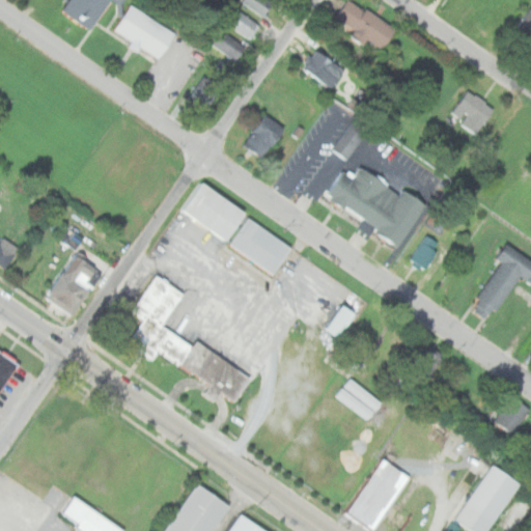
[(109,0),(114,0),(120,4),(122,0),(68,0),(62,10),(90,29),(109,0)]
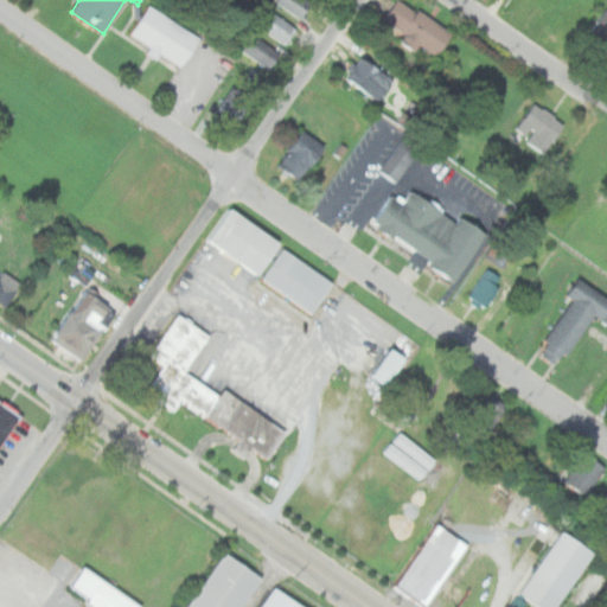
[(274,0),(300,19),(310,6),(301,0),(274,0)]
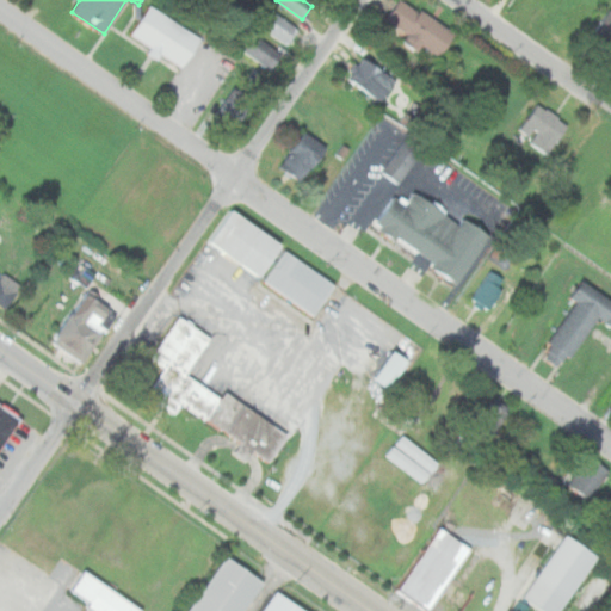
[(406,35),(402,41),(419,53),(424,45),(440,57),(456,34),(406,0),(397,0),(384,20),(406,35)]
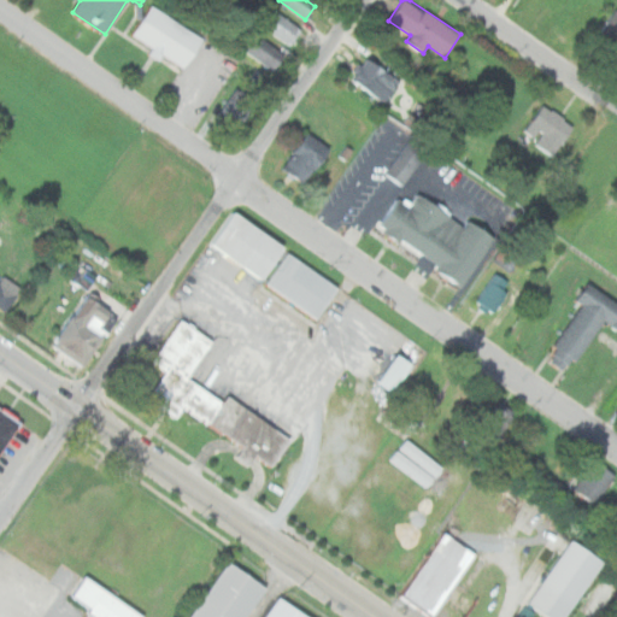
[(204,39),(150,5),(130,35),(152,48),(152,50),(183,70),(204,39)]
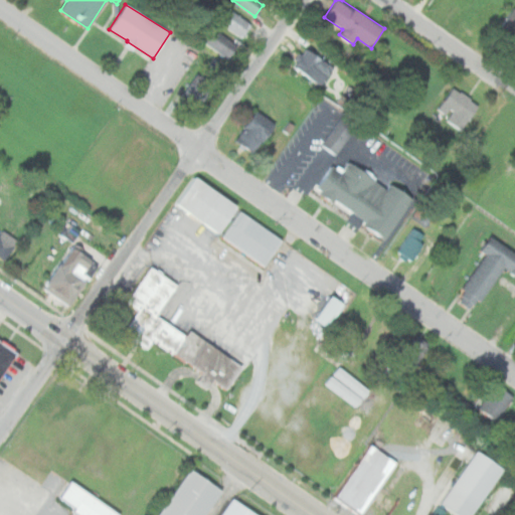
[(514,41),(514,6),(496,31),(513,44),(514,41)]
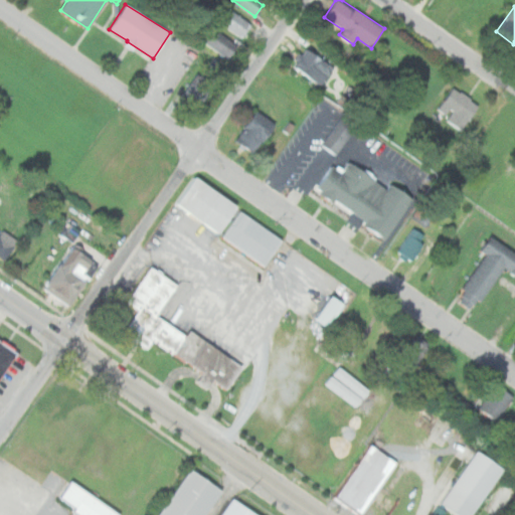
[(217,20),(240,37),(250,23),(227,7),(217,20)]
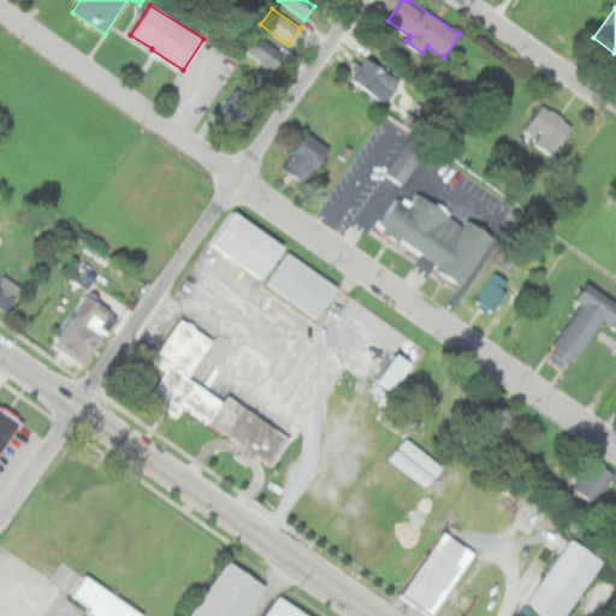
[(246,52),(274,70),(285,54),(256,35),(246,52)]
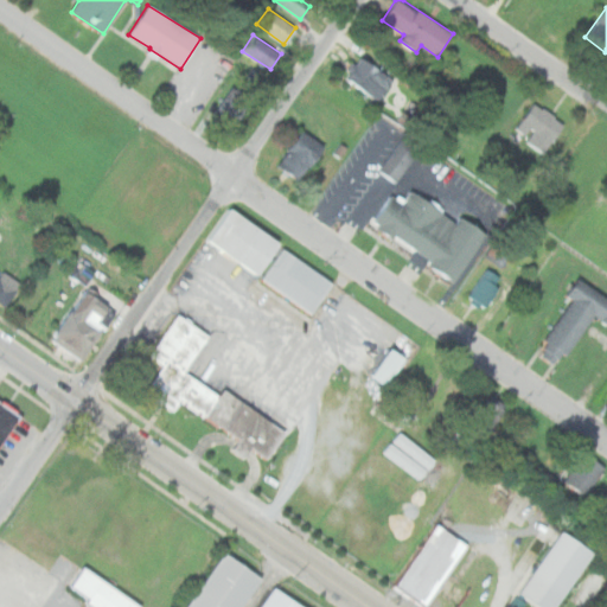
[(345,78),(379,102),(395,80),(360,56),(345,78)]
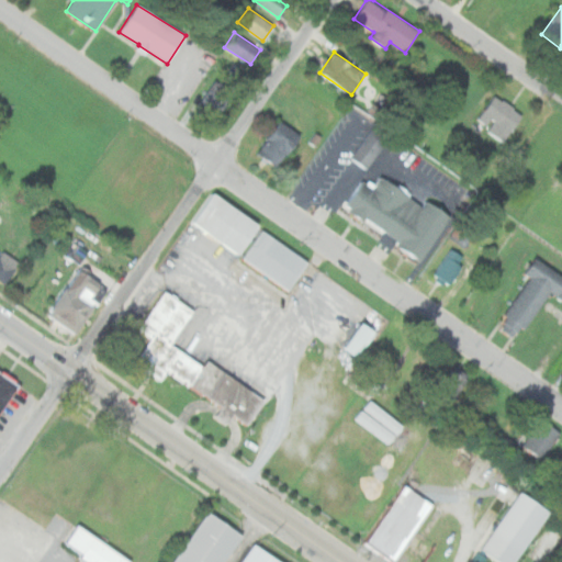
[(233,91),(214,79),(198,105),(216,117),(233,91)]
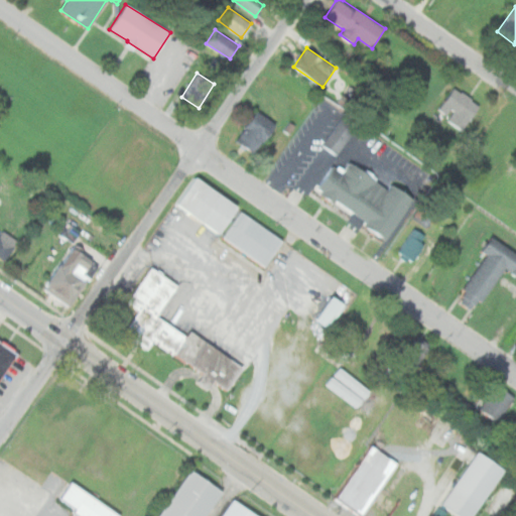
[(480,108),(455,87),(436,109),(461,130),(480,108)]
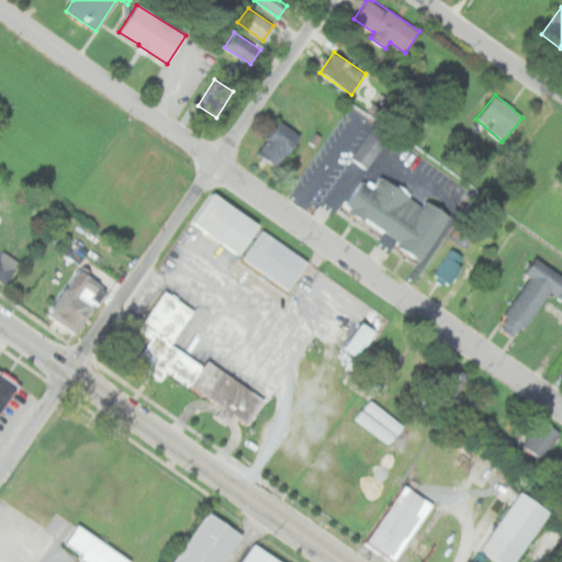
[(298,141),(274,126),(257,154),(280,168),(298,141)]
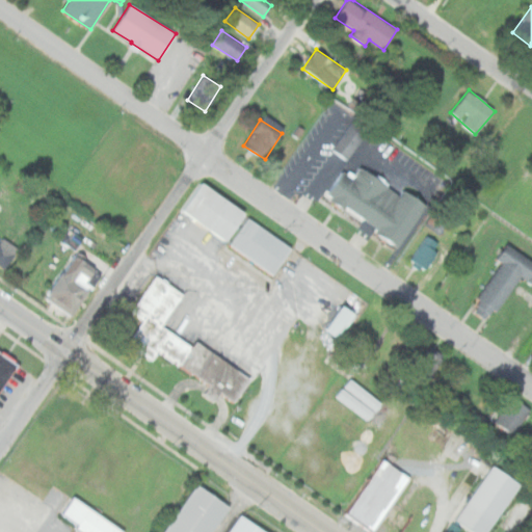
[(331,150),(347,160),(367,133),(351,122),(331,150)]
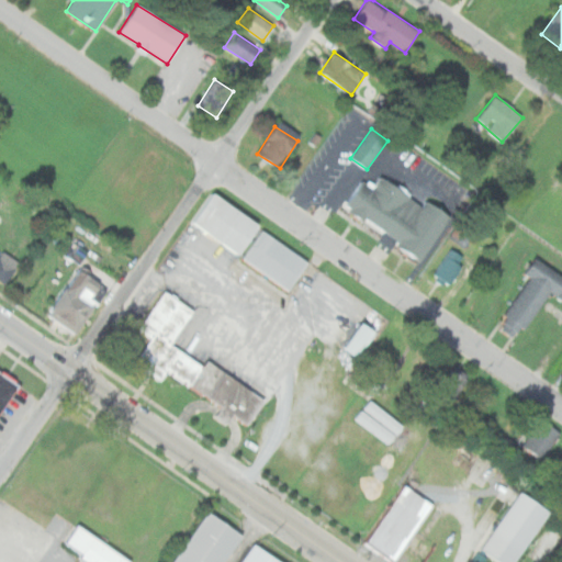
[(419,261),(450,221),(427,203),(425,206),(383,175),(375,184),(364,176),(344,204),(419,261)]
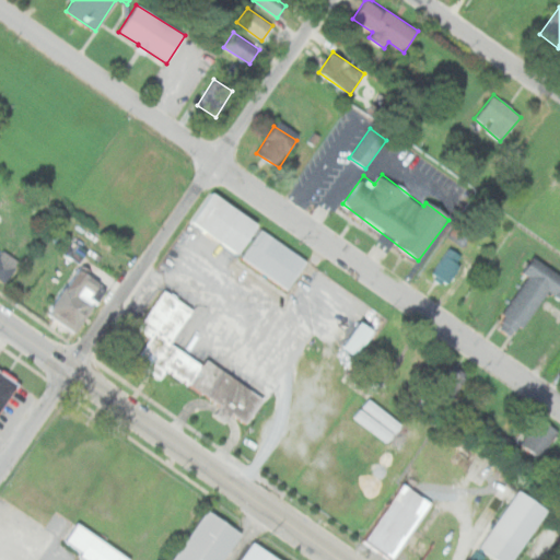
[(209,190),(189,222),(240,254),(259,223),(209,190)]
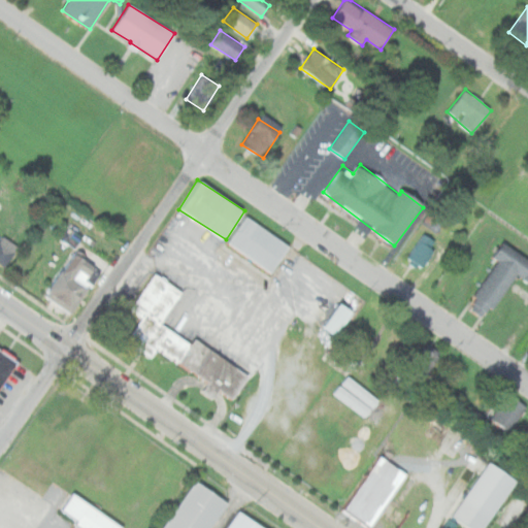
[(229,243),(271,272),(290,245),(246,217),(229,243)]
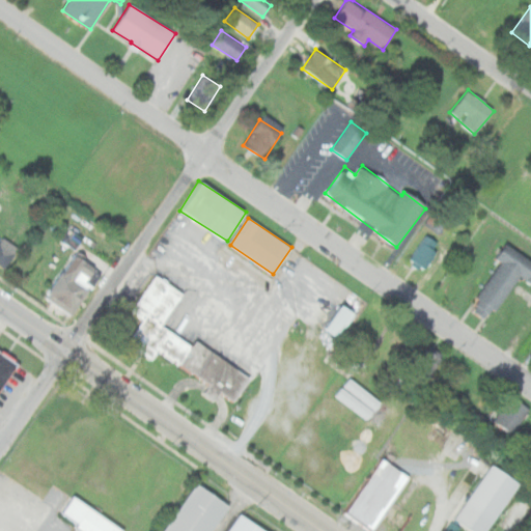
[(424,269),(440,245),(425,234),(409,258),(424,269)]
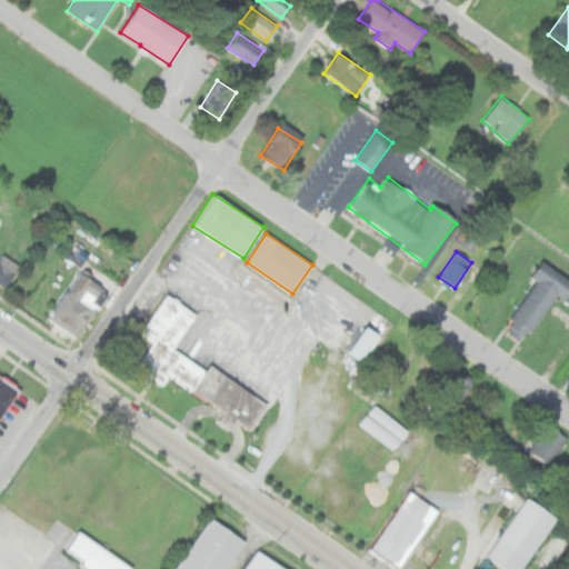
[(19,265),(0,253),(0,283),(5,287),(19,265)]
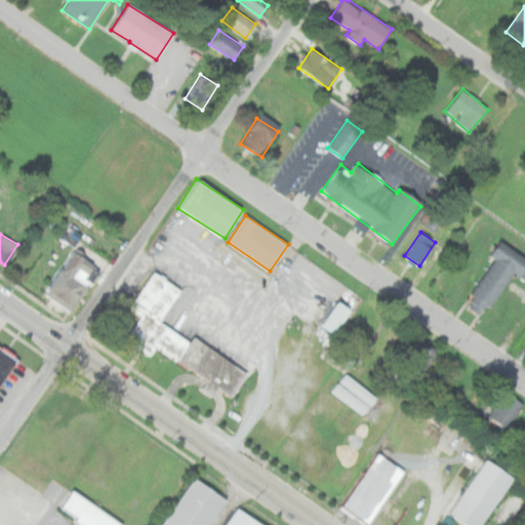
[(495,258),(472,293),(490,307),(514,271),(521,276),(524,269),(524,257),(500,241),(491,255),(495,258)]
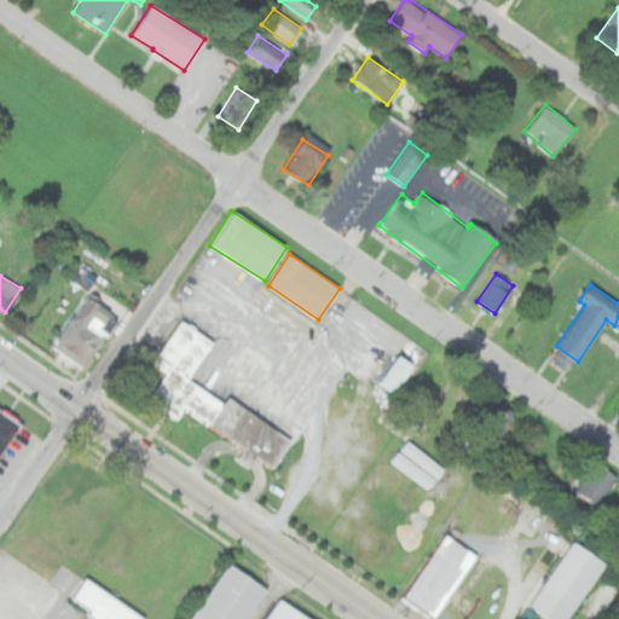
[(119,311),(86,293),(53,348),(86,368),(119,311)]
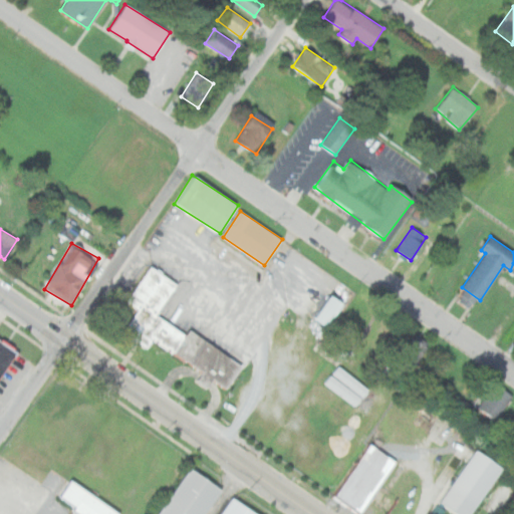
[(243,364),(189,330),(187,334),(157,315),(178,283),(149,265),(125,301),(138,308),(122,332),(147,348),(153,339),(202,371),(197,378),(209,387),(213,379),(227,389),(243,364)]
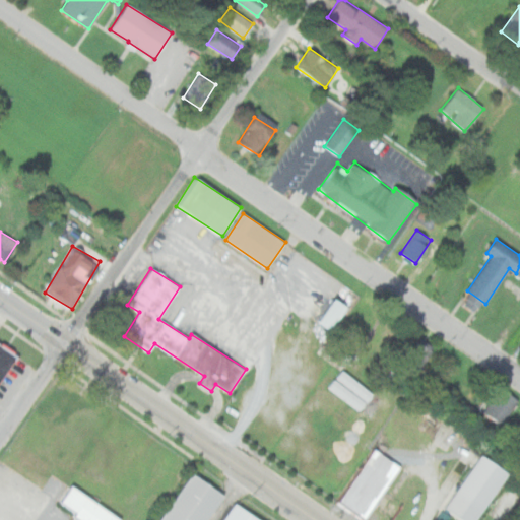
[(348,306),(335,297),(318,321),(331,330),(348,306)]
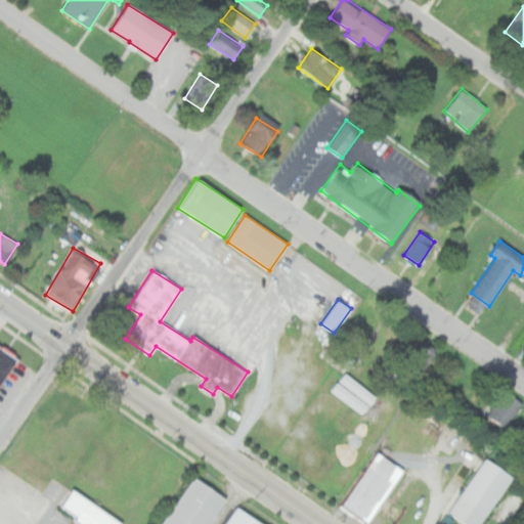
[(404,365),(420,376),(436,351),(421,341),(404,365)]
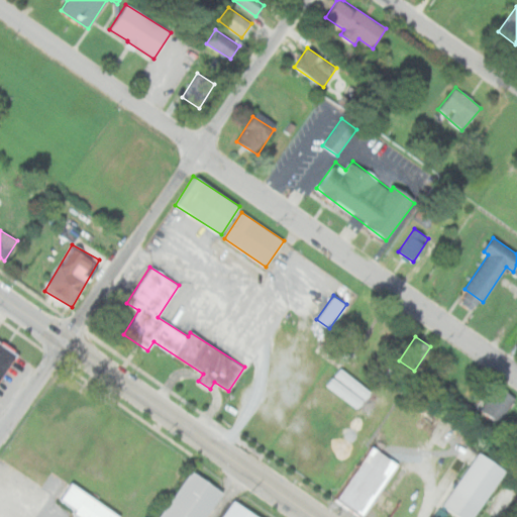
[(0,340),(18,353),(0,380),(0,340)]
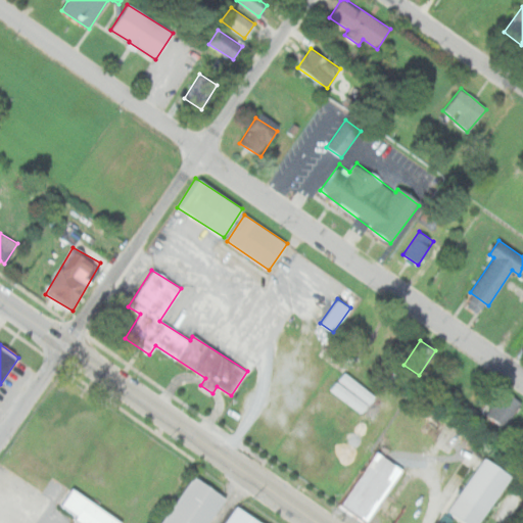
[(521,403),(505,389),(486,411),(503,425),(521,403)]
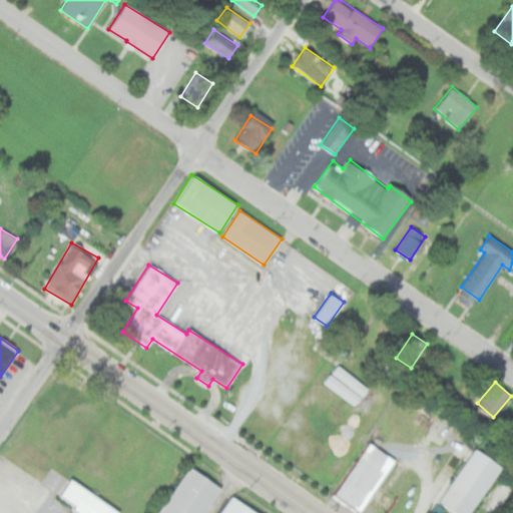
[(395,461),(371,443),(335,492),(359,510),(395,461)]
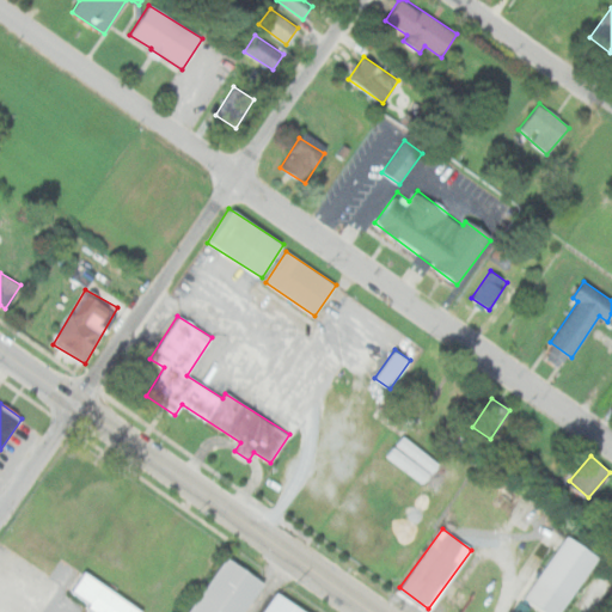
[(526,595),(550,611),(560,611),(599,555),(567,533),(526,595)]
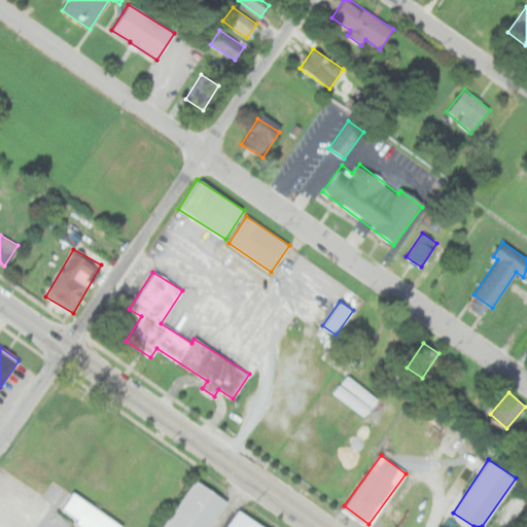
[(163,526),(196,479),(227,500),(209,526),(163,526)]
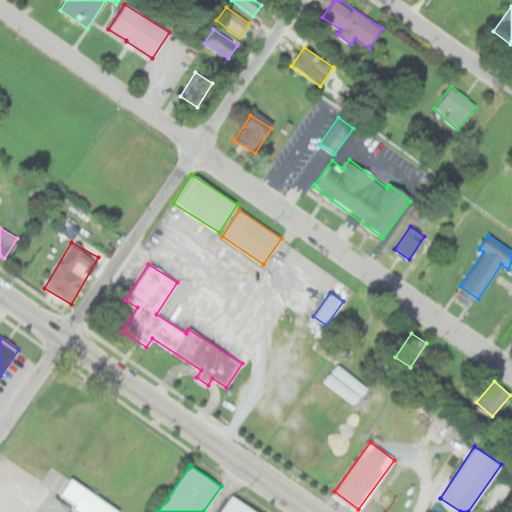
[(79,511),(118,511),(120,510),(69,476),(56,497),(79,511)]
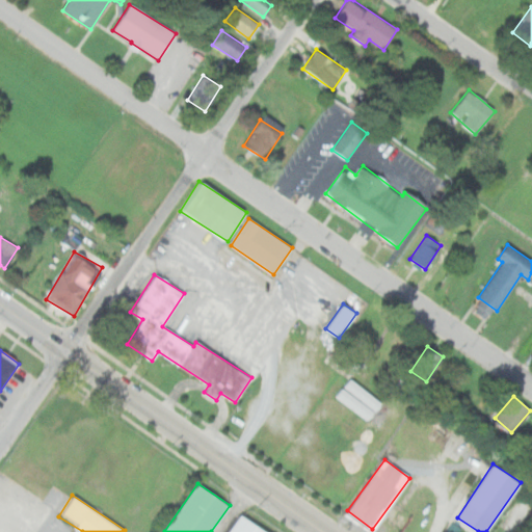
[(229,531),(242,514),(265,531),(229,531)]
